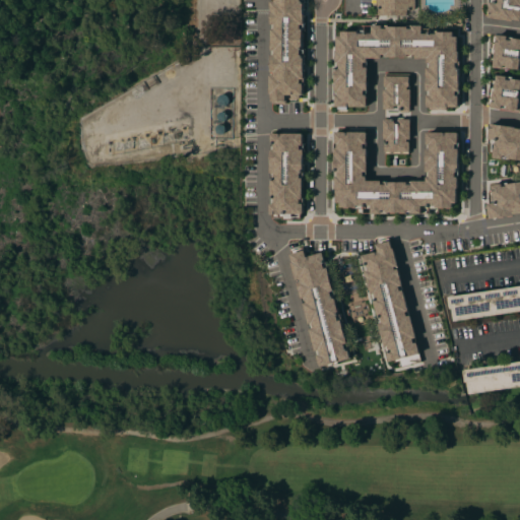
[(270,101),(303,102),(304,0),(270,0),(270,24),(271,24),(270,101)]
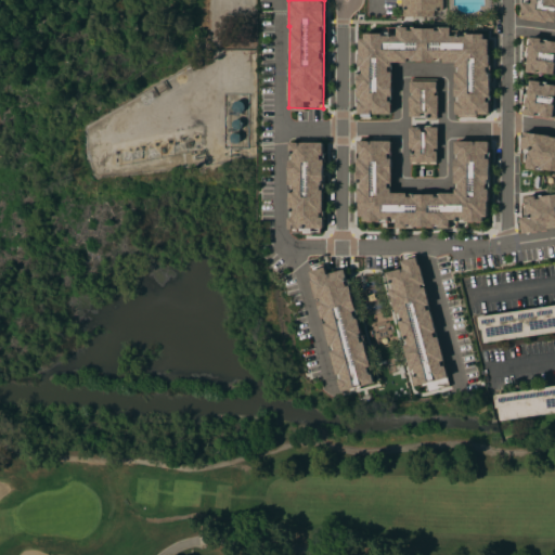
[(401,0),(401,15),(433,15),(433,10),(434,10),(438,10),(442,10),(442,0),(401,0)]
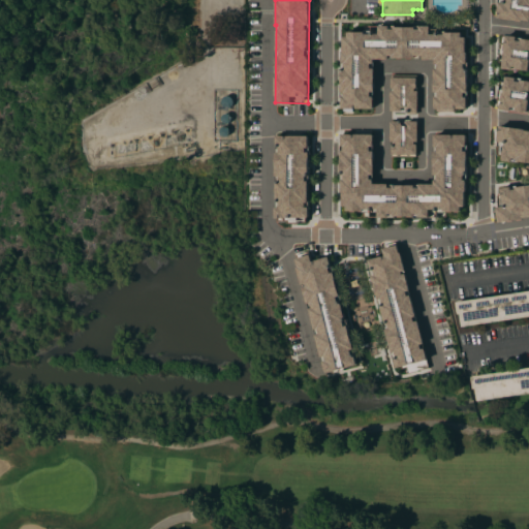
[(528,0),(498,0),(496,18),(528,22),(528,0)]
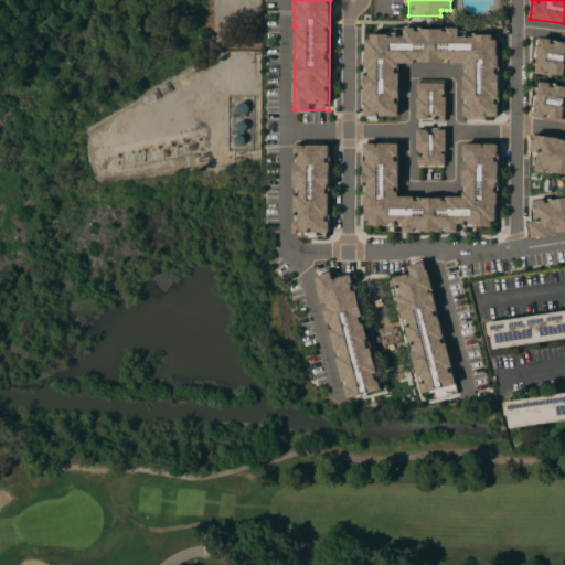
[(365,54),(365,39),(370,39),(370,33),(388,33),(388,35),(395,35),(395,33),(397,33),(397,35),(404,35),(404,27),(415,27),(415,30),(419,31),(419,29),(443,29),(443,31),(447,31),(447,27),(458,27),(458,35),(465,35),(465,34),(467,34),(467,35),(473,36),(473,34),(492,34),(492,39),(497,39),(497,54),(498,54),(498,65),(499,65),(498,98),(494,98),(494,103),(498,103),(498,115),(484,116),(484,119),(465,118),(465,116),(464,116),(464,103),(467,103),(467,98),(462,98),(462,82),(462,73),(467,73),(467,67),(462,67),(462,63),(457,63),(457,64),(450,63),(450,62),(419,62),(419,59),(414,59),(414,63),(398,63),(398,67),(395,67),(395,72),(398,73),(398,97),(395,97),(395,103),(398,103),(398,116),(375,116),(375,118),(364,118),(364,103),(366,103),(366,98),(363,98),(364,73),(366,73),(366,72),(366,67),(364,66),(364,54),(365,54)]
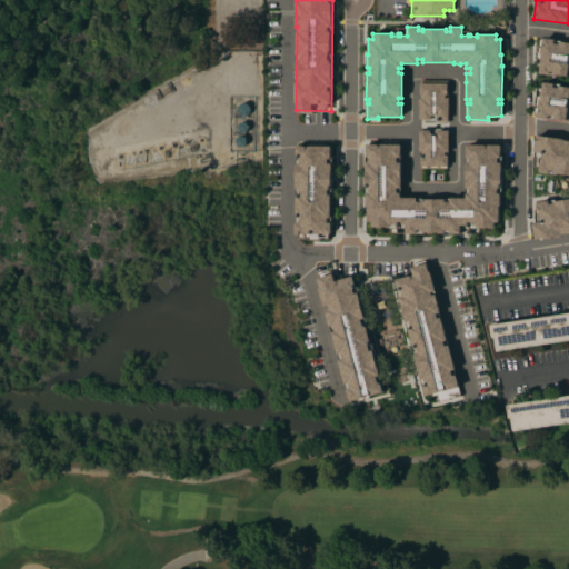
[(542,37),(540,53),(541,53),(539,73),(556,76),(556,75),(568,76),(568,63),(568,56),(568,41),(559,41),(559,43),(553,43),(555,39),(542,37)]
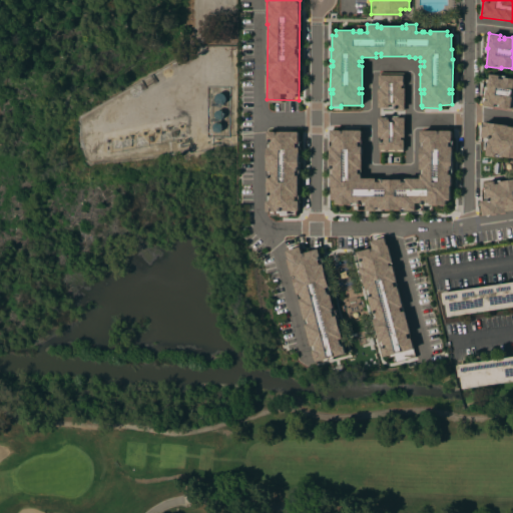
[(379,75),(378,108),(404,109),(404,75),(379,75)]
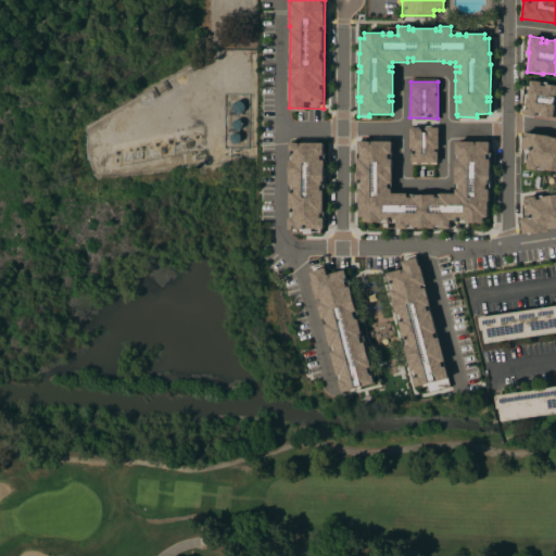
[(240,112),(238,112),(237,112),(235,111),(235,109),(234,108),(234,106),(235,104),(236,103),(237,102),(238,102),(239,102),(241,102),(242,103),(243,104),(243,106),(243,109),(242,110),(242,111),(241,112),(240,112)]
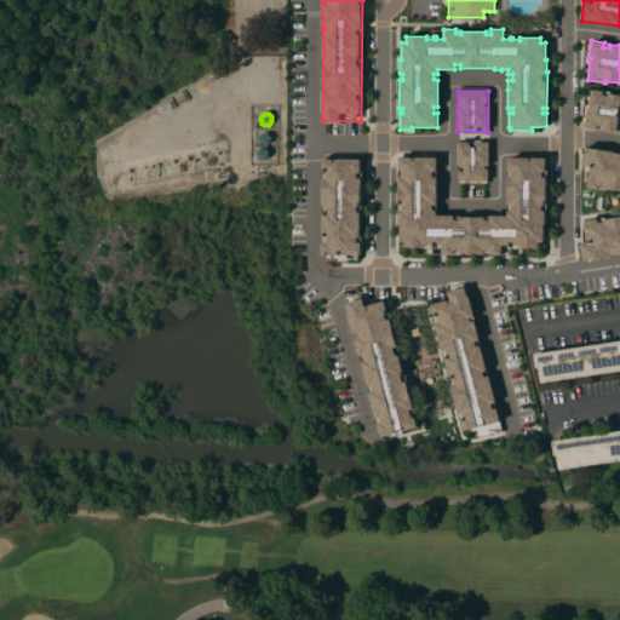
[(268,144),(267,144),(264,144),(263,144),(260,143),(259,141),(259,139),(259,138),(260,136),(262,135),(264,133),(267,133),(269,133),(270,136),(271,137),(271,138),(271,141),(270,142),(269,143),(268,144)]
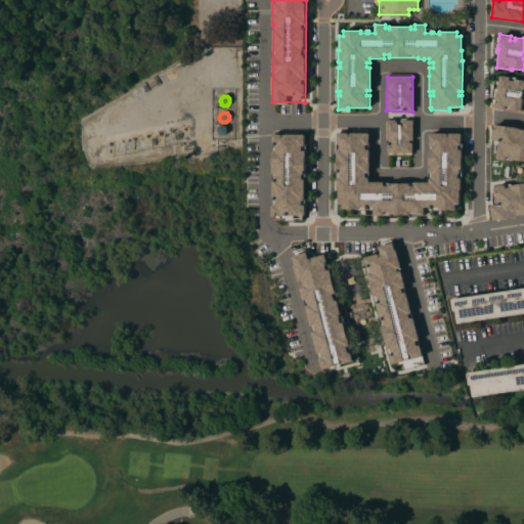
[(386,119),(385,140),(389,140),(389,142),(387,142),(387,155),(411,155),(411,153),(412,153),(412,142),(409,142),(409,140),(412,140),(412,120),(401,120),(401,124),(396,124),(396,119),(386,119)]
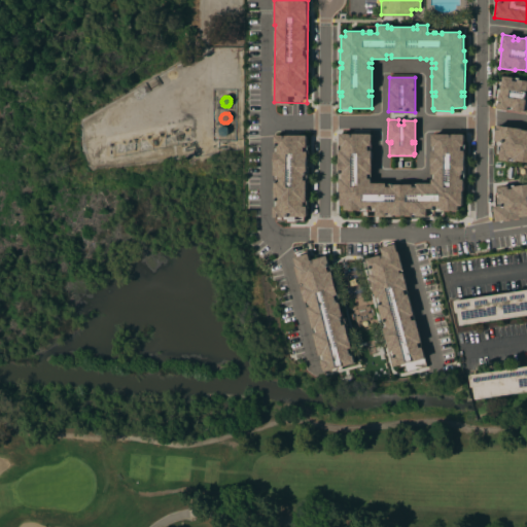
[(225,136),(223,136),(222,136),(221,135),(220,134),(219,133),(219,131),(219,129),(220,128),(222,127),(224,126),(226,127),(227,128),(229,129),(230,130),(230,132),(229,134),(226,136),(225,136)]
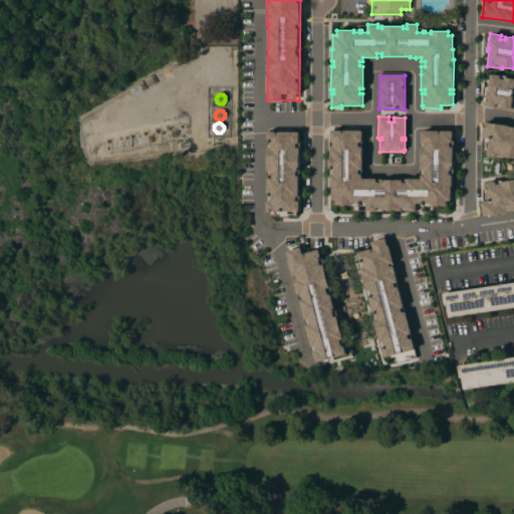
[(513,126),(484,123),(482,138),(489,139),(487,156),(513,159),(513,126)]
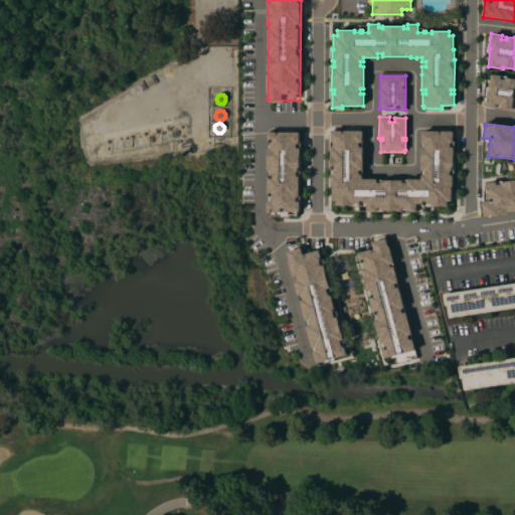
[(421,180),(377,180),(377,178),(363,178),(363,131),(332,131),(332,205),(367,205),(367,211),(420,211),(420,204),(454,204),(454,131),(422,131),(422,146),(421,146),(421,180)]
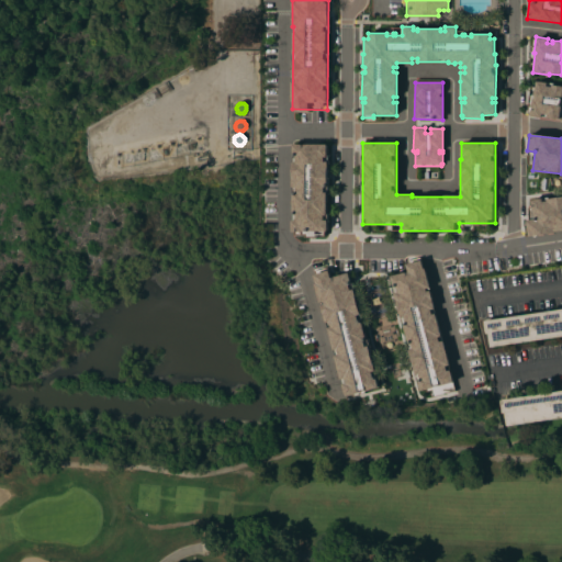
[(327,144),(293,144),(293,231),(327,231),(327,144)]
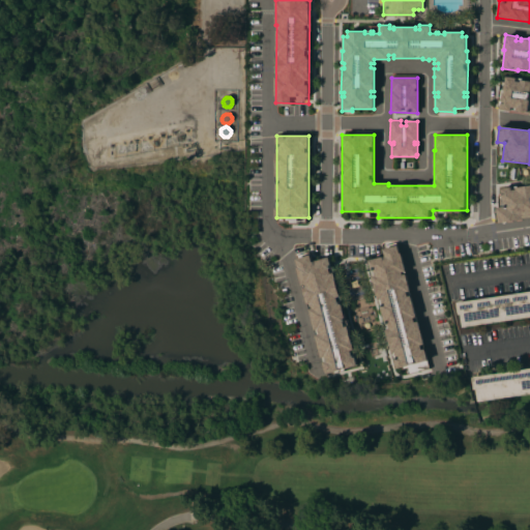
[(529,216),(529,183),(502,187),(504,206),(496,207),(497,221),(529,216)]
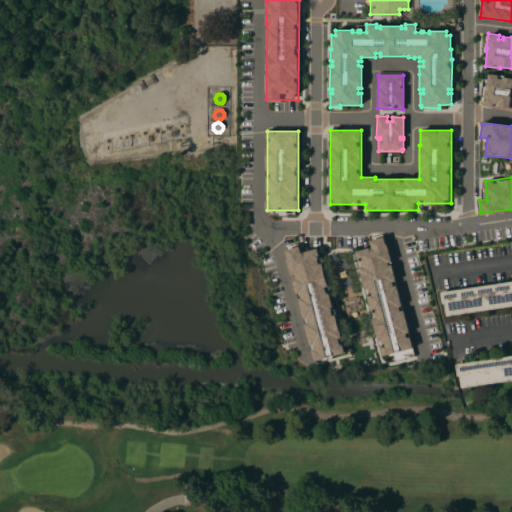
[(356,251),(381,357),(392,354),(393,358),(414,353),(409,333),(410,332),(404,308),(403,308),(391,262),(385,237),(370,240),(372,247),(356,251)]
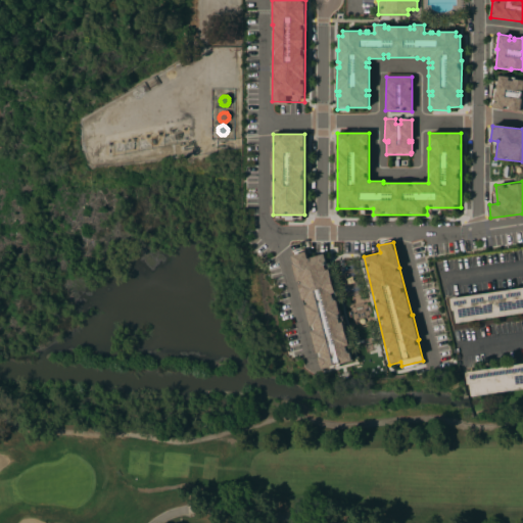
[(326,253),(307,257),(306,251),(291,254),(297,281),(300,280),(316,353),(319,352),(322,368),(352,362),(344,321),(340,322),(326,253)]
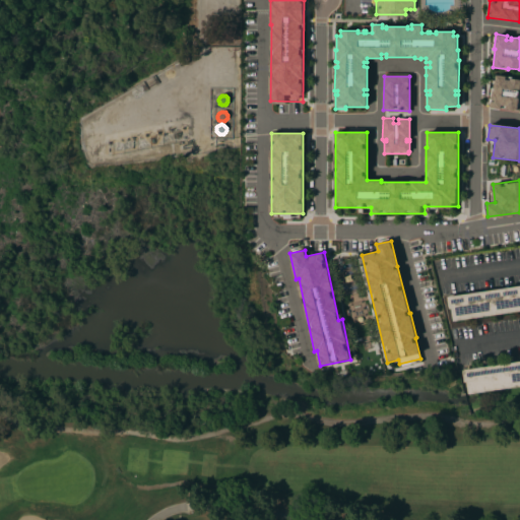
[(519,285),(519,311),(455,320),(453,308),(450,309),(448,297),(519,285)]
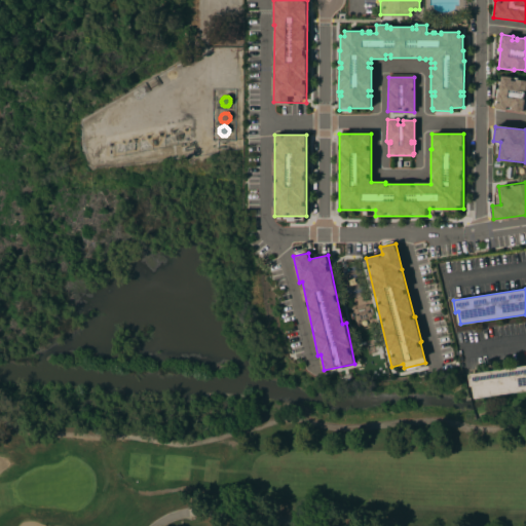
[(525,365),(525,389),(476,398),(474,385),(472,386),(470,374),(525,365)]
